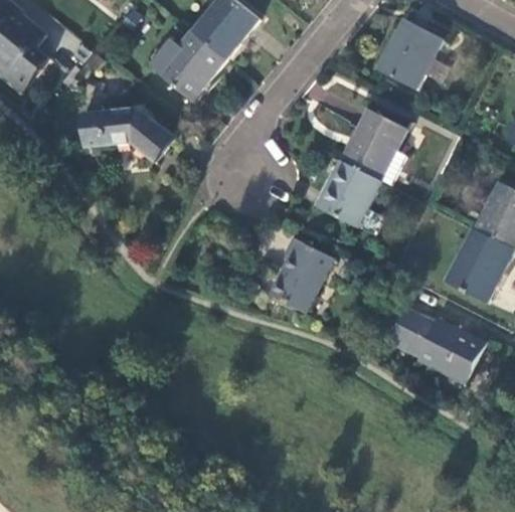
[(0,0),(0,7),(6,13),(10,8),(1,0),(0,0)]
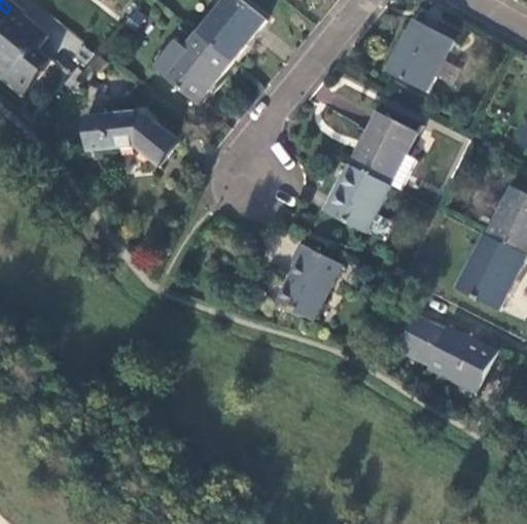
[(226,0),(199,35),(231,61),(246,42),(265,20),(240,0),(226,0)]
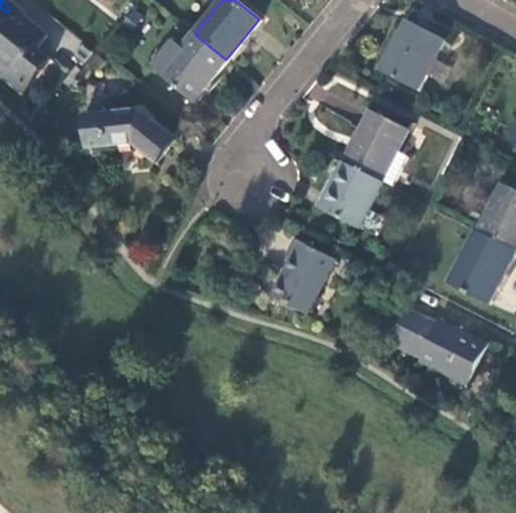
[(0,75),(20,92),(49,56),(35,45),(43,35),(10,8),(6,13),(0,7),(0,53),(2,55),(0,57),(0,75)]
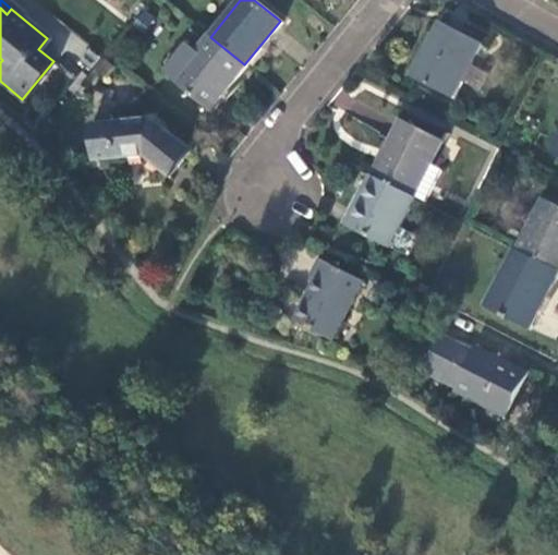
[(481,40),(438,19),(425,46),(410,76),(451,98),(481,40)]
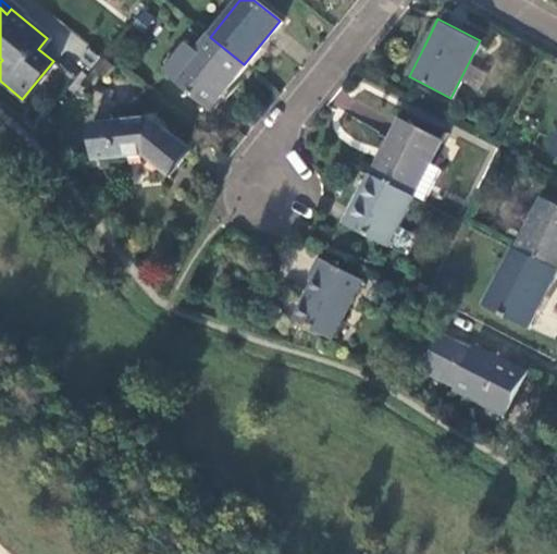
[(226,86),(244,64),(210,37),(173,82),(207,109),(226,86)]
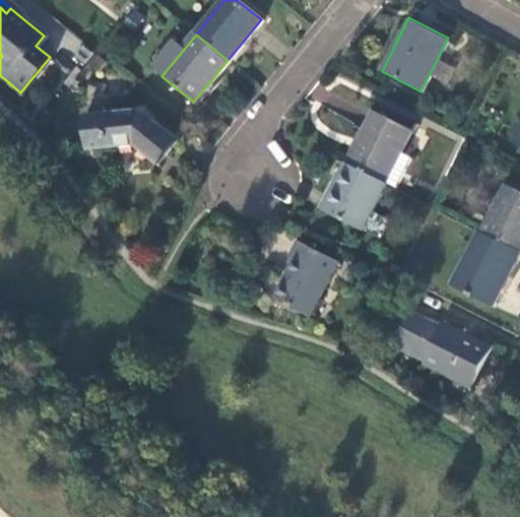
[(322,105),(316,118),(348,132),(354,119),(322,105)]
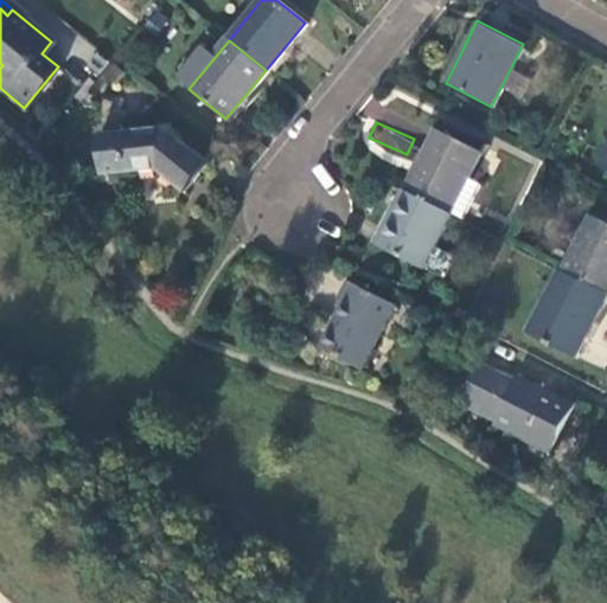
[(164,128),(97,133),(102,173),(153,170),(173,185),(183,173),(193,181),(200,172),(208,162),(164,128)]
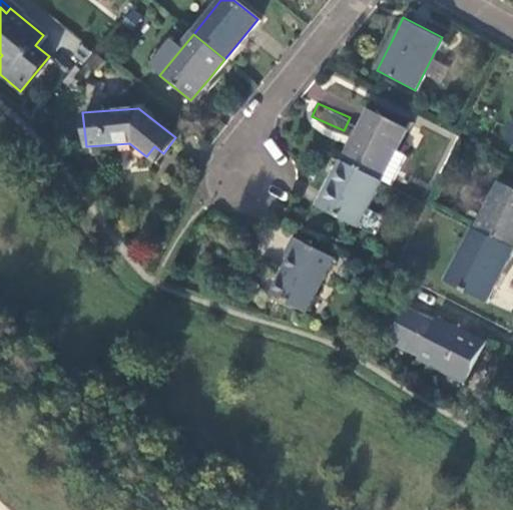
[(355,136),(342,161),(379,181),(391,187),(405,158),(394,152),(405,130),(368,111),(355,136)]
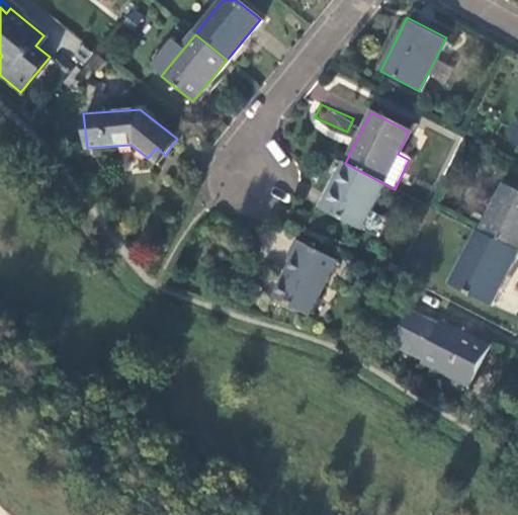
[(157,165),(165,155),(156,148),(148,158),(157,165)]
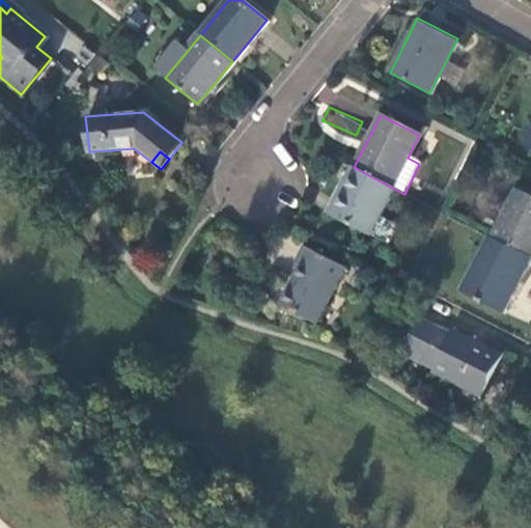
[(368,235),(392,188),(354,167),(340,193),(329,216),(368,235)]
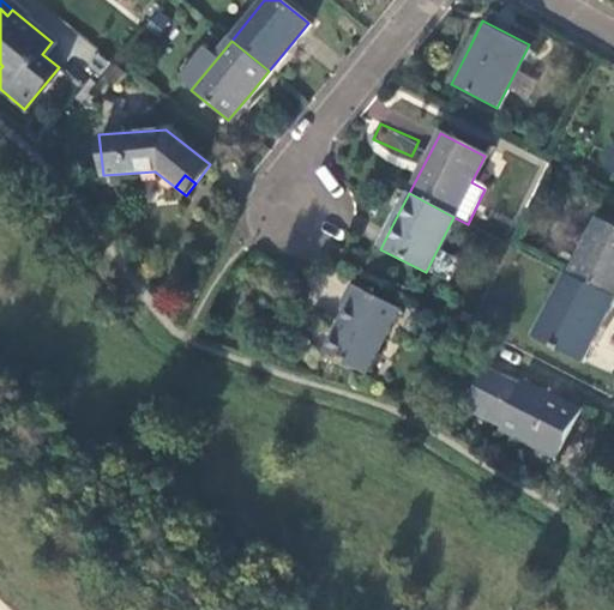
[(613,224),(599,216),(569,277),(613,300),(613,297),(613,224)]
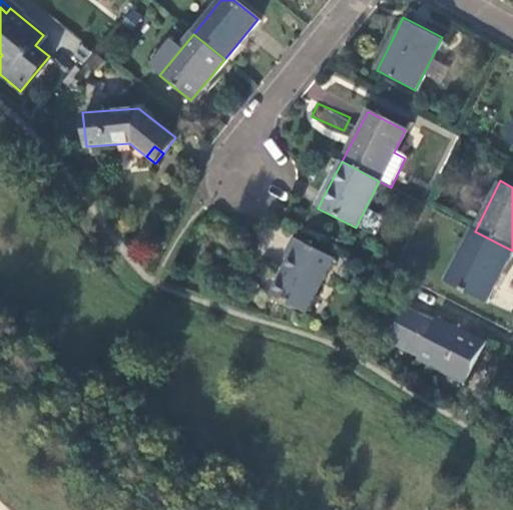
[(500,274),(512,250),(475,231),(471,229),(445,281),(486,302),(500,274)]
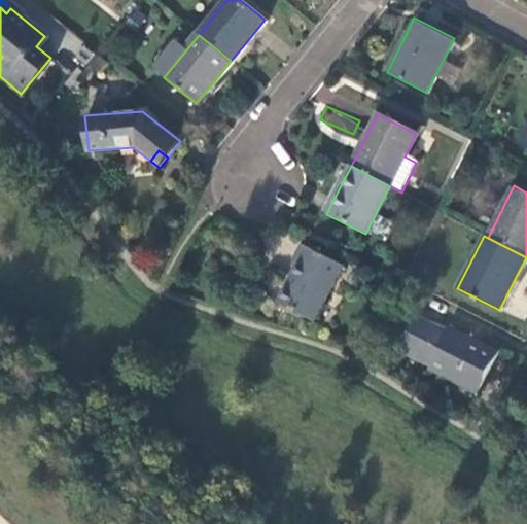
[(315,316),(343,260),(302,240),(293,256),(297,258),(290,272),(278,298),(315,316)]
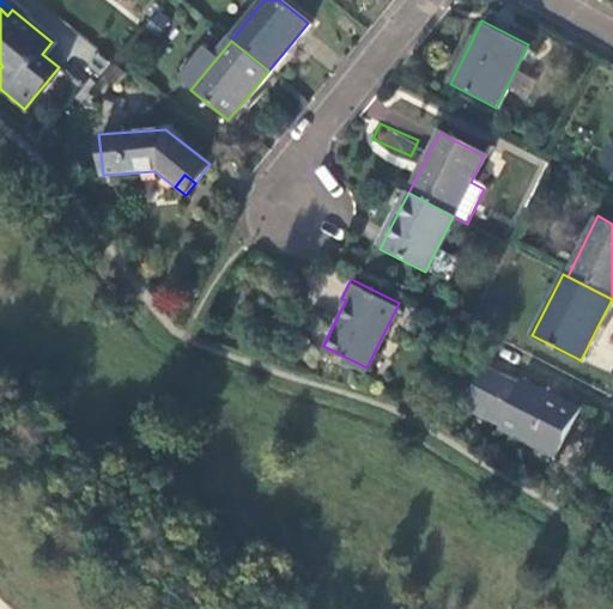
[(566,432),(577,408),(521,382),(521,384),(499,375),(497,379),(480,371),(463,407),(480,415),(479,419),(498,427),(496,431),(554,458),(566,432)]
